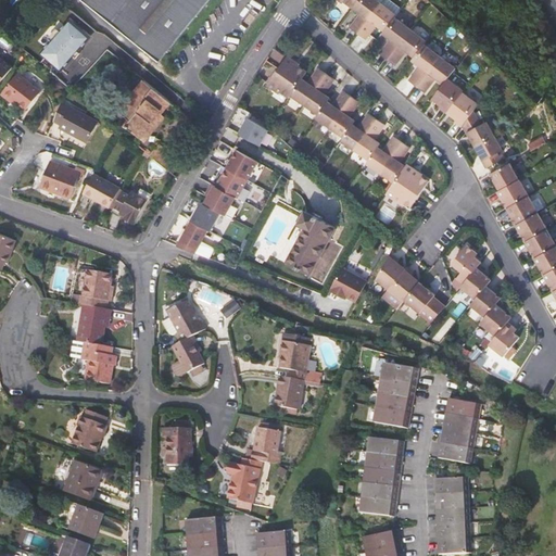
[(81,0),(160,64),(211,0),(81,0)]
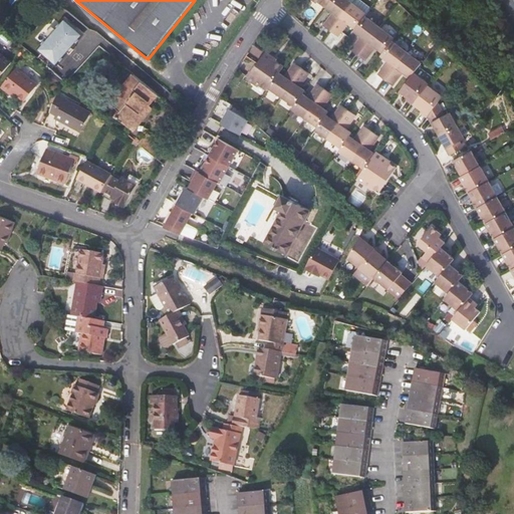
[(367,14),(348,0),(330,0),(326,7),(332,12),(323,25),(337,36),(347,23),(355,29),(364,17),(367,14)]
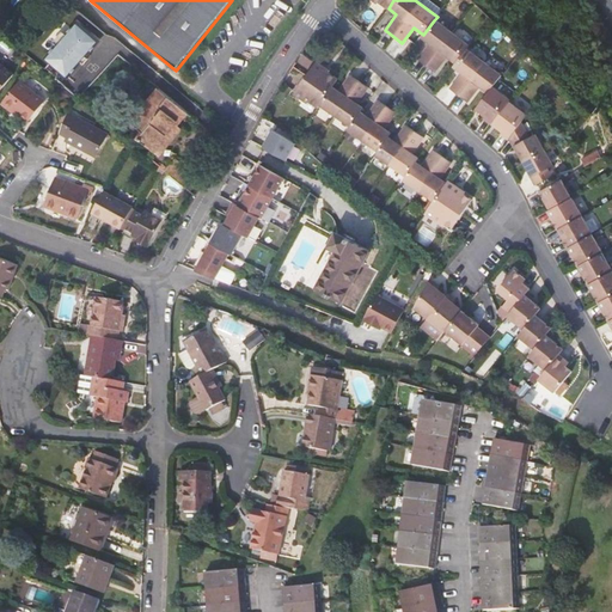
[(467,50),(470,48),(434,20),(423,35),(421,37),(429,43),(417,60),(436,74),(448,57),(457,65),(467,50)]
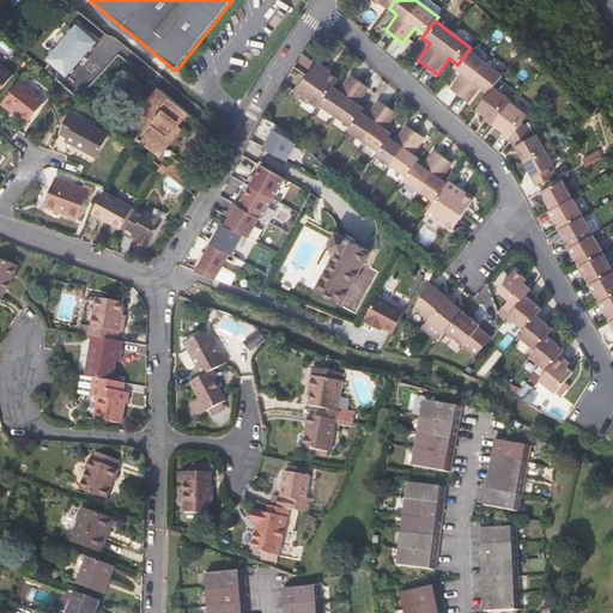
[(47,58),(71,77),(101,38),(79,22),(70,34),(59,25),(44,44),(53,52),(47,58)]
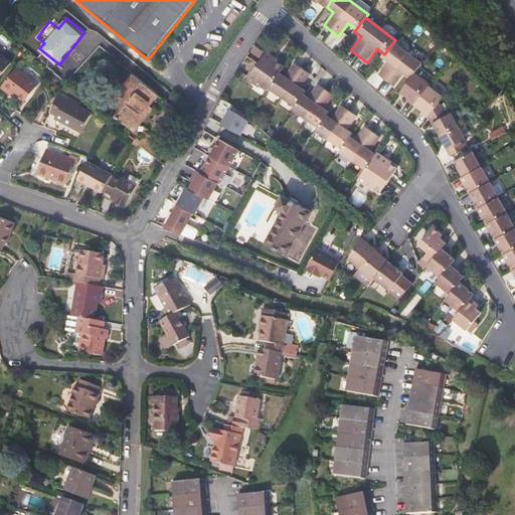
[(411,79),(417,72),(423,64),(393,42),(384,54),(382,56),(389,62),(379,75),(394,87),(404,73),(411,79)]
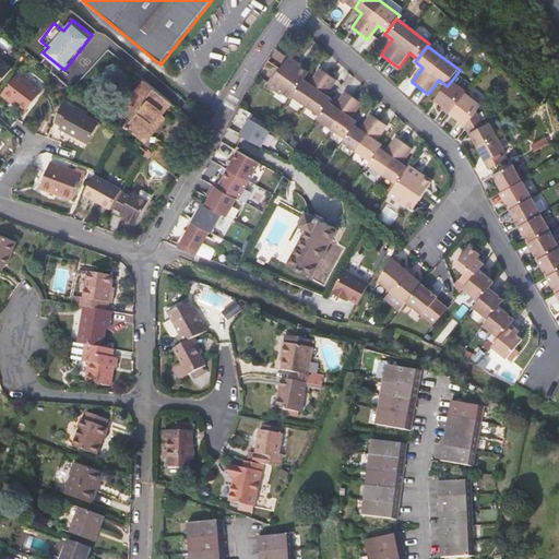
[(0,81),(11,69),(0,59),(0,81)]
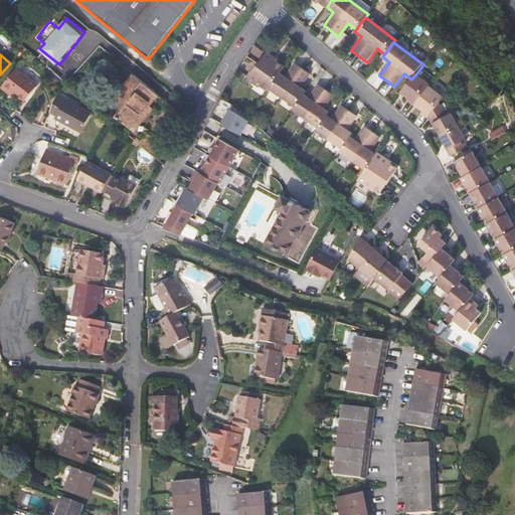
[(280,73),(283,68),(272,60),(273,59),(265,54),(247,81),(254,87),(256,84),(267,92),(270,88),(280,73)]
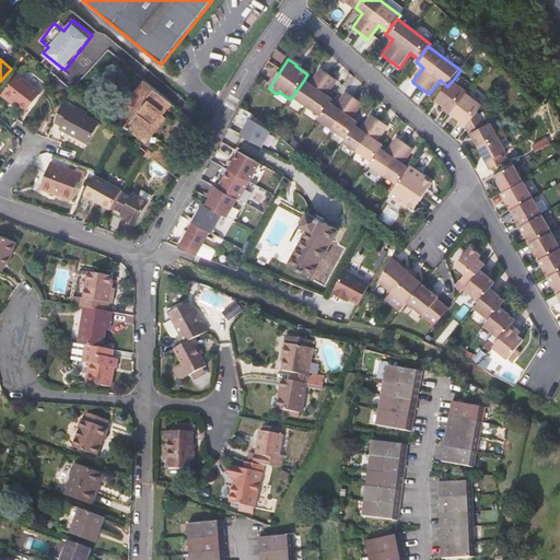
[(310,83),(304,80),(293,95),(321,116),(329,103),(331,98),(326,95),(335,81),(319,69),(310,83)]
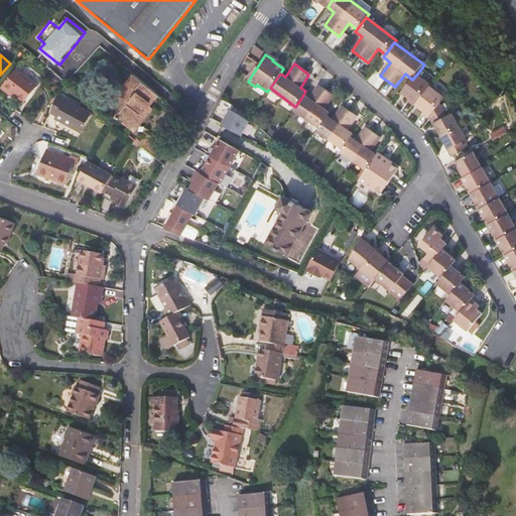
[(37,85),(17,68),(1,87),(10,94),(12,91),(17,95),(24,102),(37,85)]
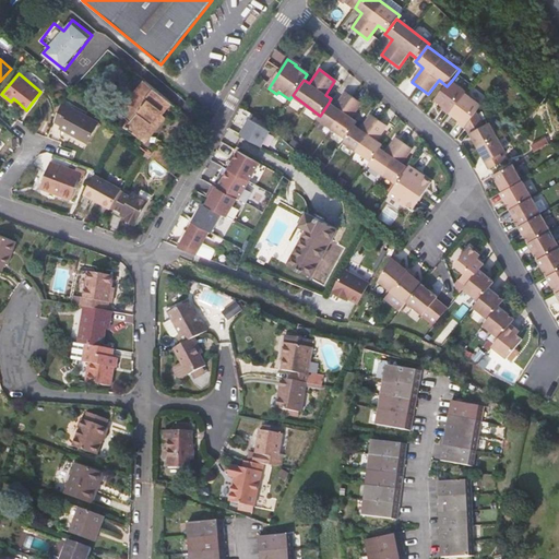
[(478,111),(484,105),(468,93),(466,95),(464,93),(467,88),(453,79),(447,86),(436,100),(444,108),(442,110),(452,117),(451,118),(459,123),(456,126),(464,131),(466,127),(478,111)]
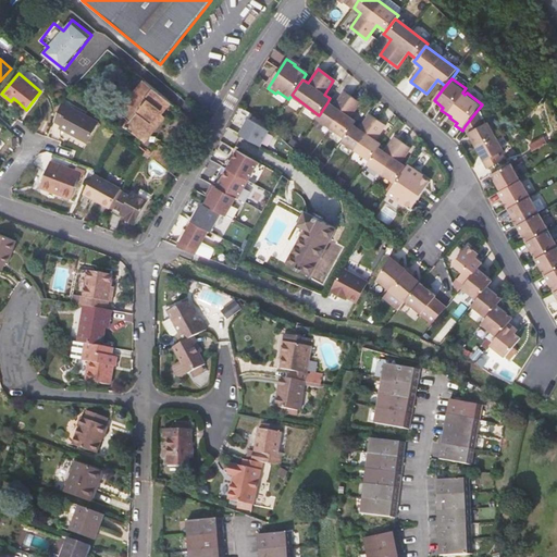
[(145,143),(155,130),(150,125),(159,114),(161,116),(172,103),(146,83),(115,119),(145,143)]
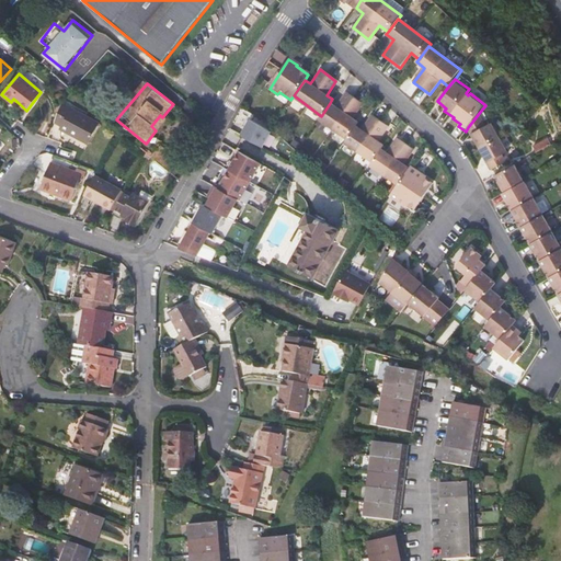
[(321,116),(320,118),(347,139),(356,126),(358,123),(352,118),(362,103),(345,92),(335,107),(330,103),(321,116)]
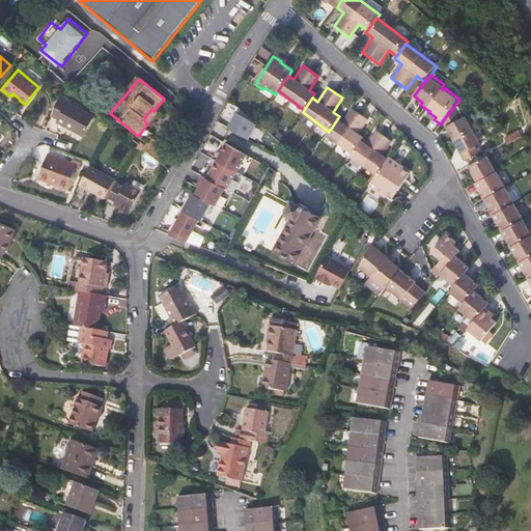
[(92,116),(58,98),(52,116),(58,118),(57,120),(66,124),(66,127),(83,135),(92,116)]
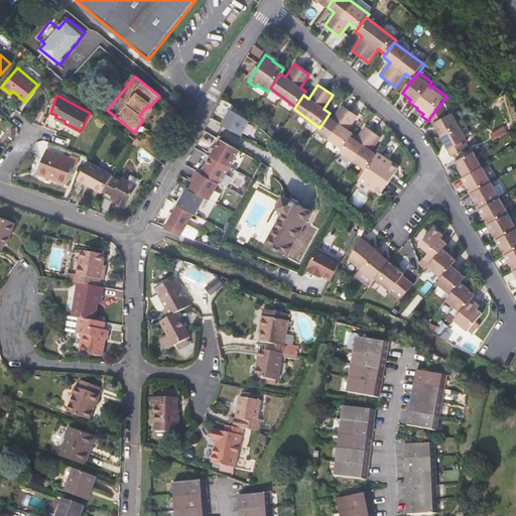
[(223,100),(213,118),(244,134),(252,120),(231,109),(233,106),(223,100)]
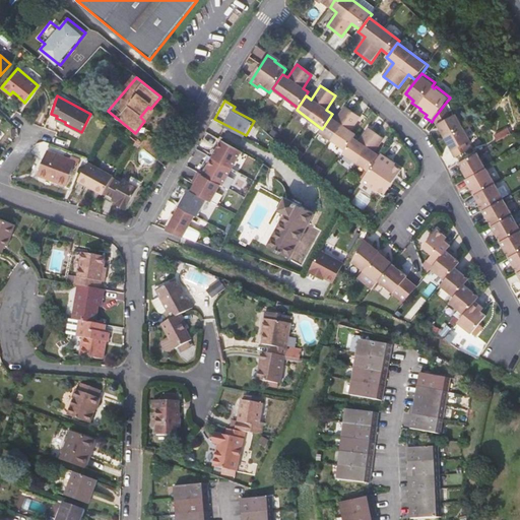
[(451,114),(445,104),(434,118),(454,154),(471,144),(469,139),(467,140),(466,138),(470,135),(456,111),(451,114)]
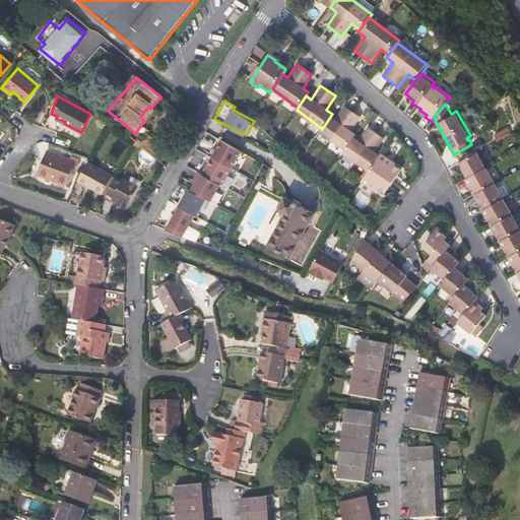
[(140,117),(144,121),(146,123),(155,113),(150,109),(148,107),(140,117)]
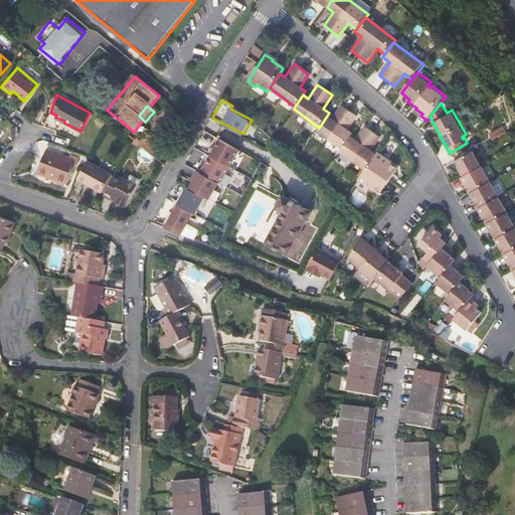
[(332,120),(327,116),(319,128),(317,131),(343,149),(350,138),(352,135),(347,130),(356,117),(341,106),(332,120)]
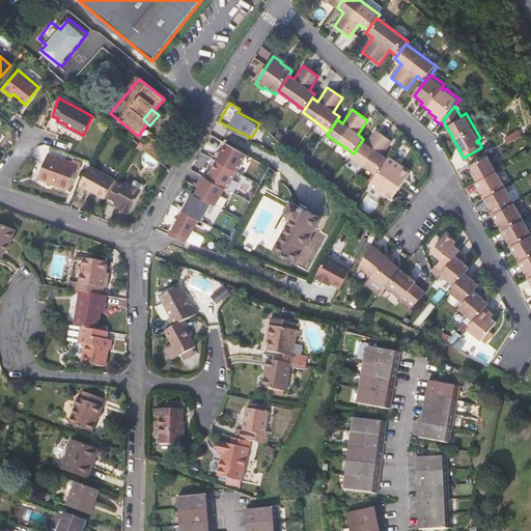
[(366,146),(361,142),(354,154),(352,157),(378,175),(387,161),(382,157),(392,142),(376,132),(366,146)]
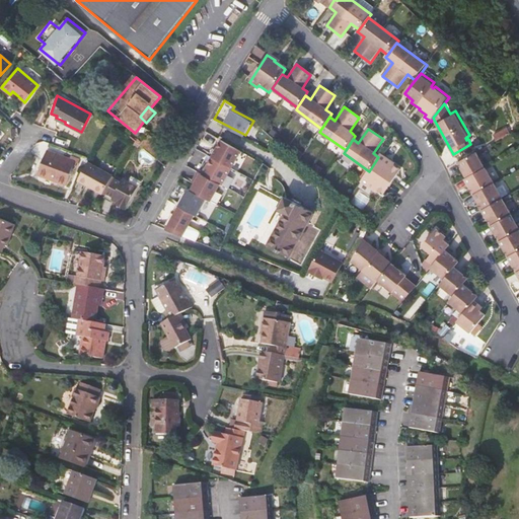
[(140,145),(155,158),(163,149),(147,136),(140,145)]
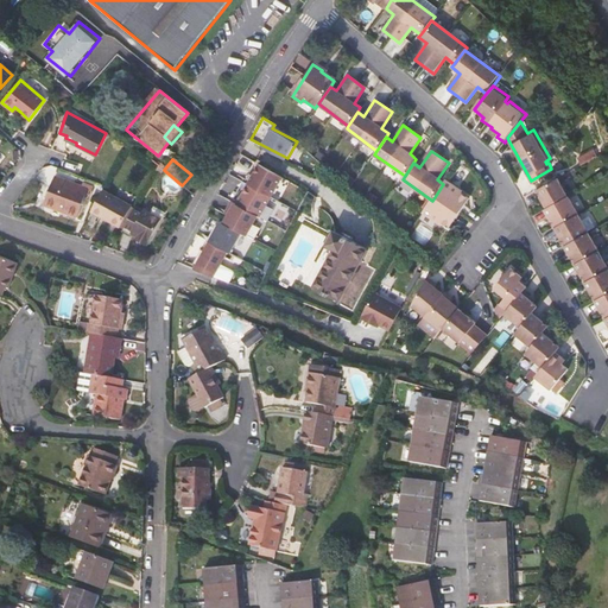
[(285,178),(263,166),(255,177),(251,185),(273,198),(285,178)]
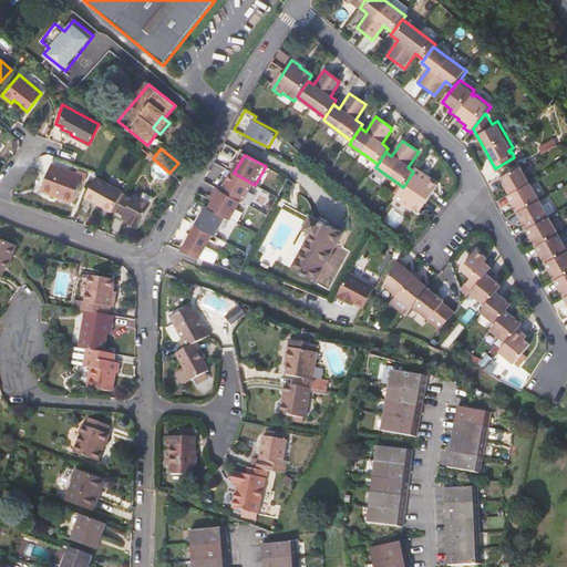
[(40,192),(71,203),(81,176),(50,165),(40,192)]
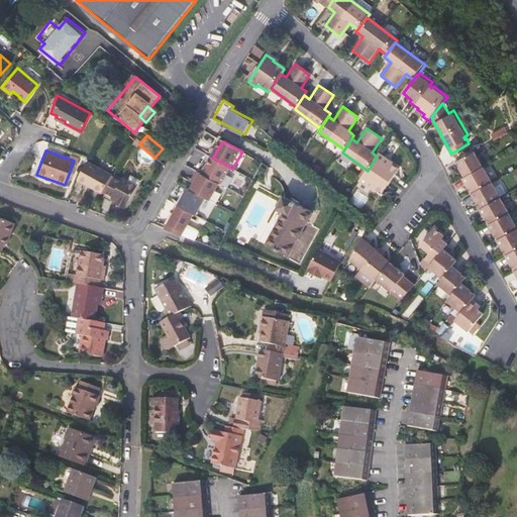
[(464,176),(482,166),(475,150),(456,161),(464,176)]
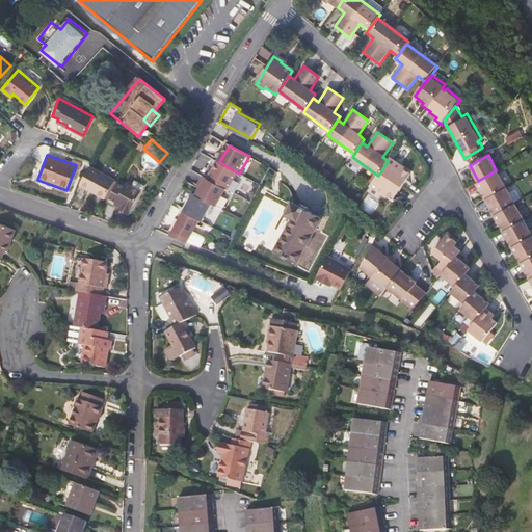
[(400,165),(390,158),(388,161),(378,176),(370,188),(381,194),(382,193),(394,201),(410,175),(399,167),(400,165)]
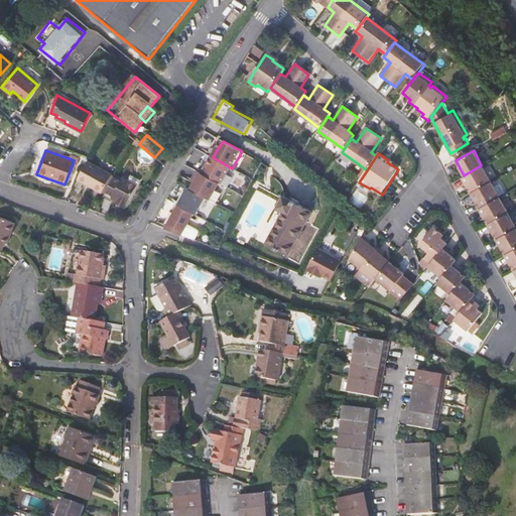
[(223,185),(232,168),(213,157),(207,169),(204,174),(221,184),(223,185)]
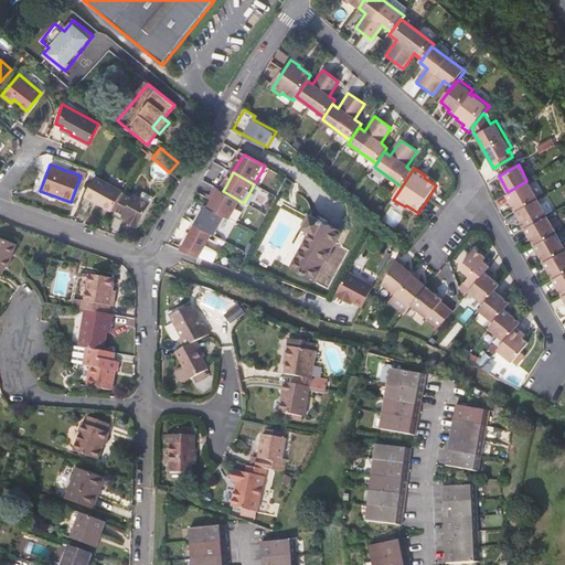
[(84,196),(110,212),(121,192),(95,178),(84,196)]
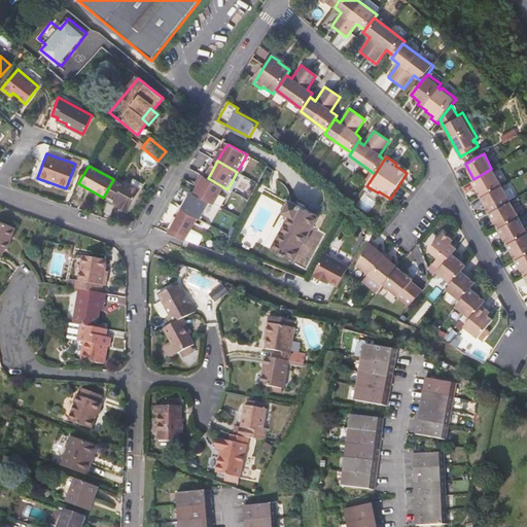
[(481,197),(501,185),(492,169),(491,169),(473,179),(471,179),(481,197)]
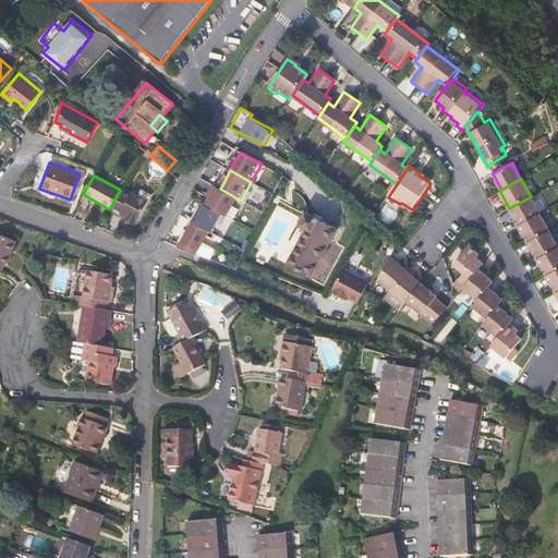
[(220,189),(215,185),(211,193),(214,195),(211,199),(208,205),(229,217),(239,199),(220,189)]
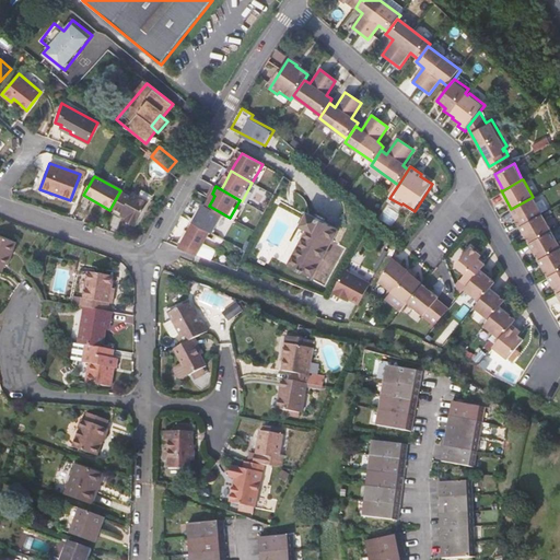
[(142,189),(139,196),(149,201),(152,195),(142,189)]
